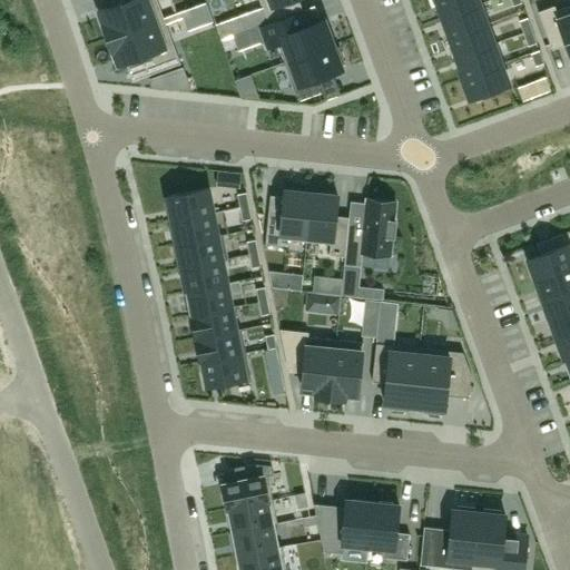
[(108,38),(164,18),(157,0),(120,0),(123,2),(117,3),(98,11),(102,25),(108,38)]
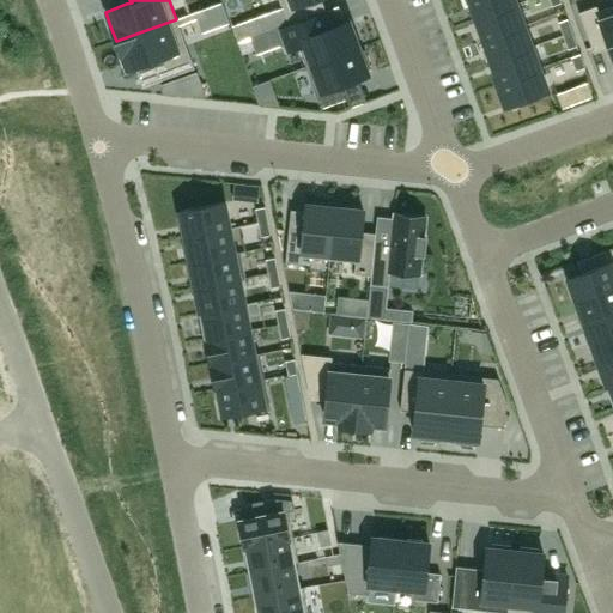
[(280,0),(289,24),(325,11),(326,11),(321,0),(280,0)]
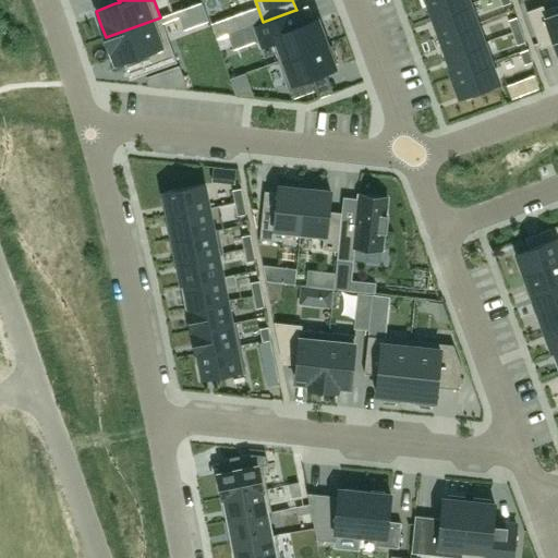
[(468,0),(424,0),(432,17),(470,3),(468,0)]
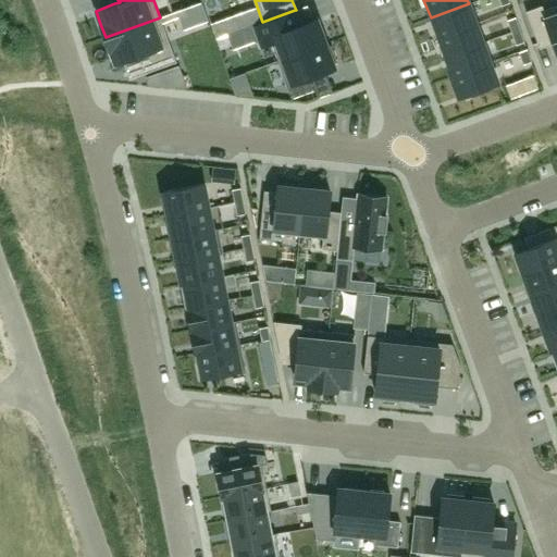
[(475,24),(469,3),(431,17),(437,37),(475,24)]
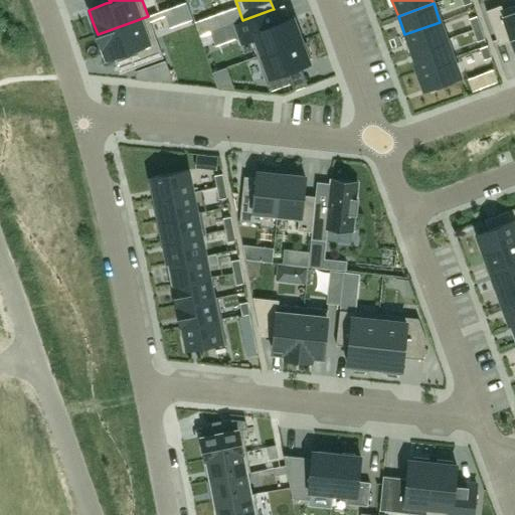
[(501,5),(486,11),(497,40),(510,35),(514,48),(514,5),(503,10),(501,5)]
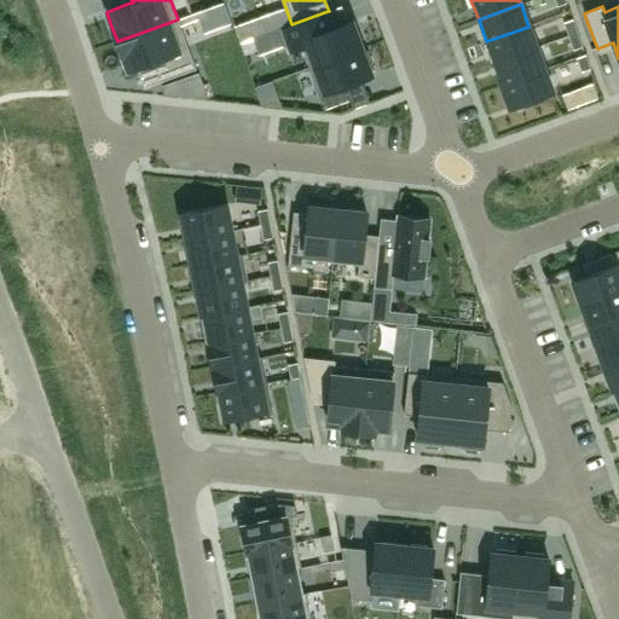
[(291,24),(283,28),(291,52),(302,48),(308,68),(362,48),(352,21),(334,28),(328,11),(291,24)]
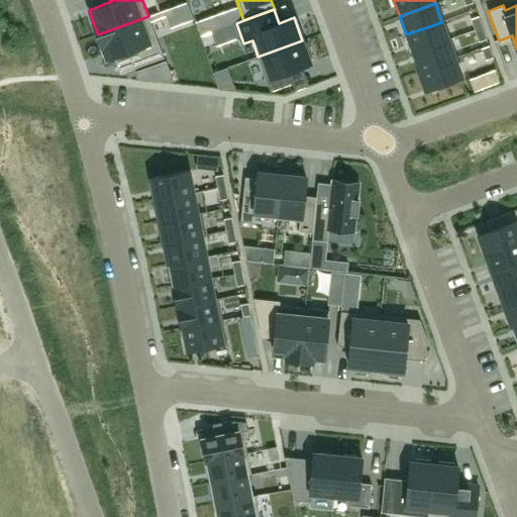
[(148,16),(98,34),(102,47),(103,47),(107,60),(115,57),(128,50),(135,68),(164,58),(148,16)]
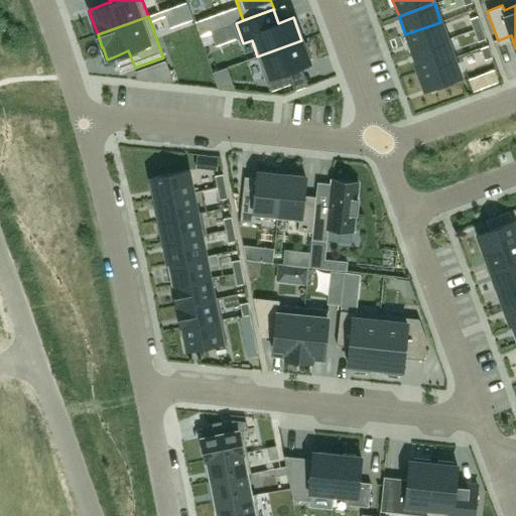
[(218,16),(197,23),(201,35),(212,32),(221,28),(222,28),(218,16)]
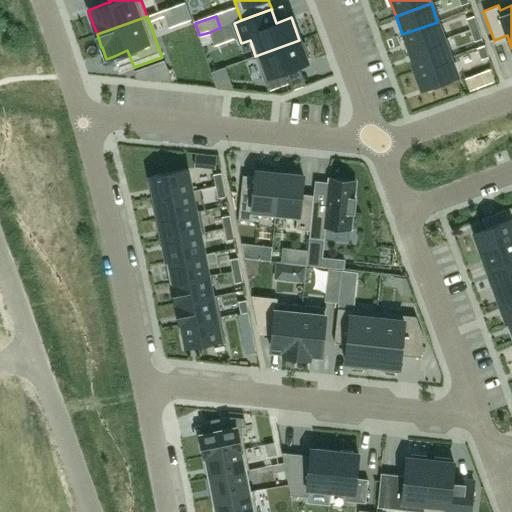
[(466,19),(470,30),(478,27),(474,16),(466,19)]
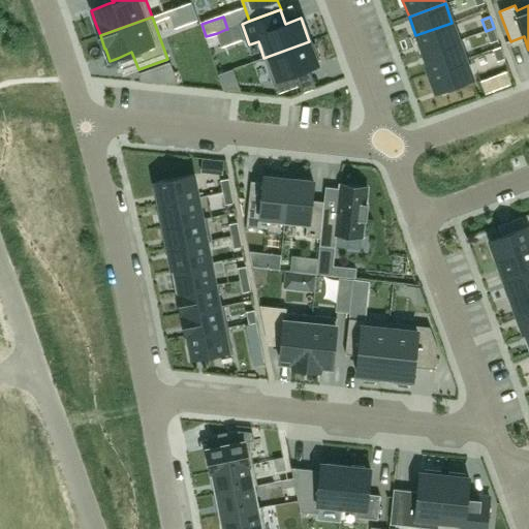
[(459,41),(452,23),(415,35),(423,54),(459,41)]
